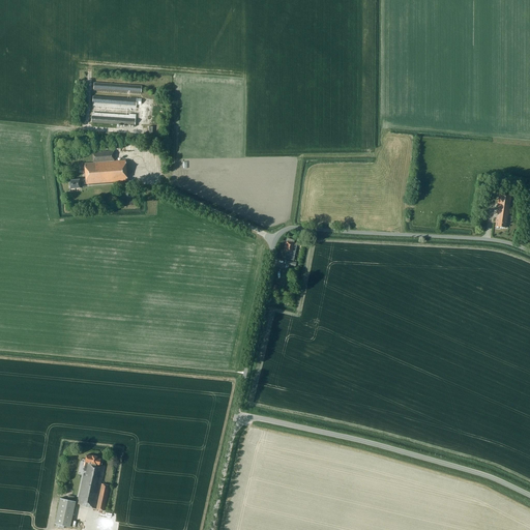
[(94,83),(93,89),(142,92),(142,86),(94,83)]
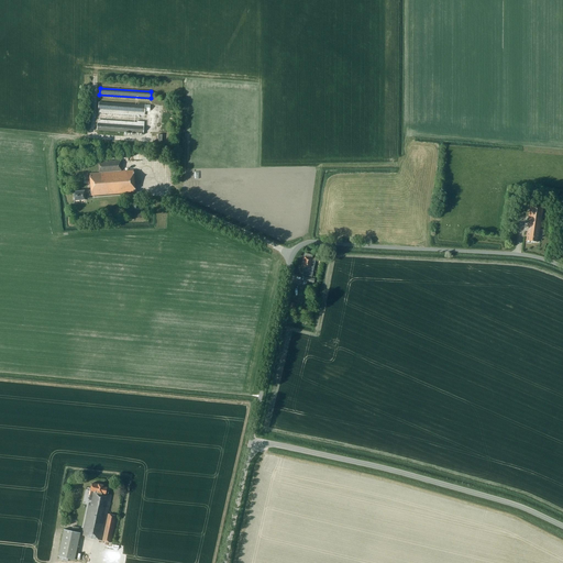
[(151,105),(145,105),(138,103),(138,105),(98,102),(98,110),(144,112),(145,110),(150,111),(151,105)]
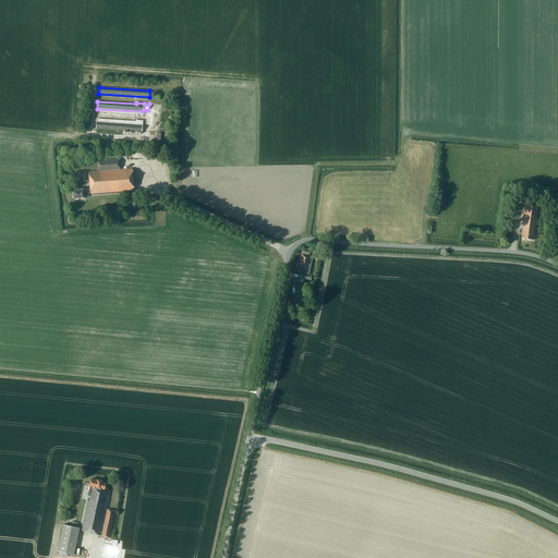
[(96,129),(142,132),(143,121),(136,120),(136,121),(97,119),(96,129)]
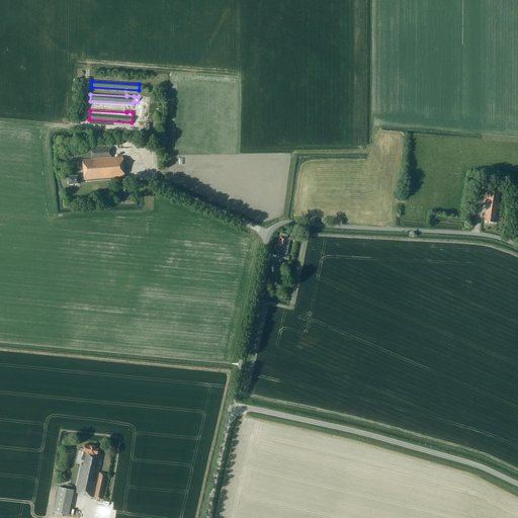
[(111,158),(110,147),(90,149),(91,159),(82,160),(84,175),(78,175),(68,176),(69,184),(78,183),(78,180),(84,180),(124,177),(122,157),(111,158)]
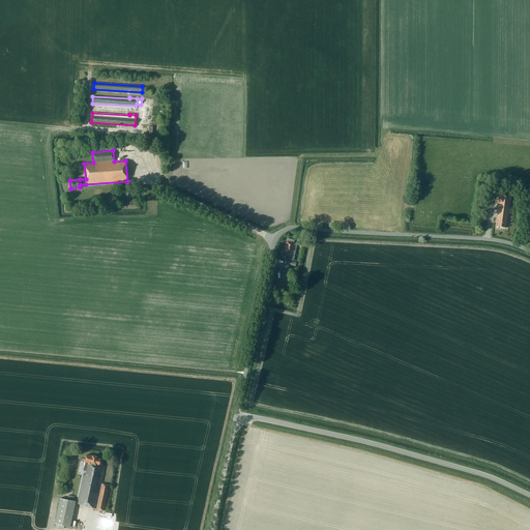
[(511,195),(499,194),(497,204),(498,204),(495,227),(507,228),(511,195)]
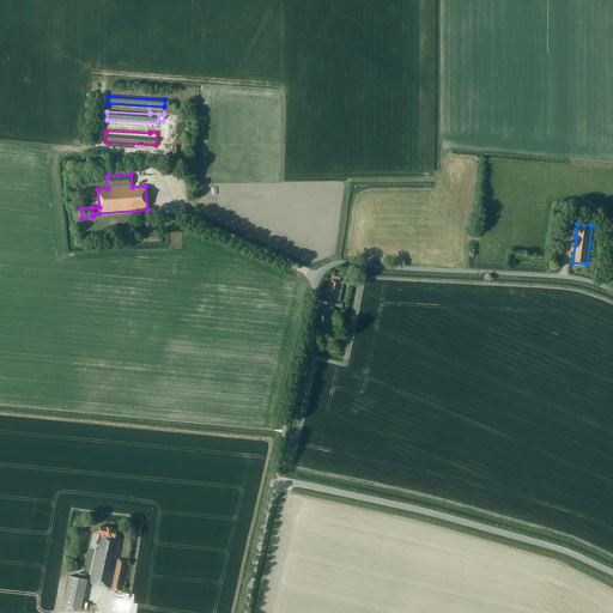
[(340,297),(344,281),(340,280),(341,278),(333,275),(329,290),(333,291),(332,296),(340,297)]
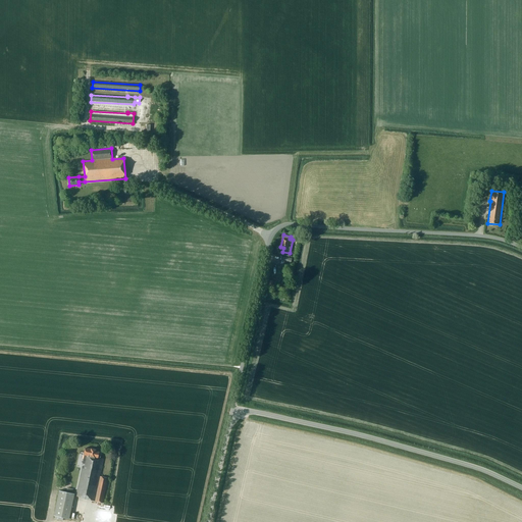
[(99,453),(96,452),(96,450),(91,449),(91,450),(86,449),(83,463),(86,464),(85,469),(82,468),(75,497),(103,503),(107,478),(99,476),(103,460),(101,459),(101,455),(103,454),(101,452),(99,453)]
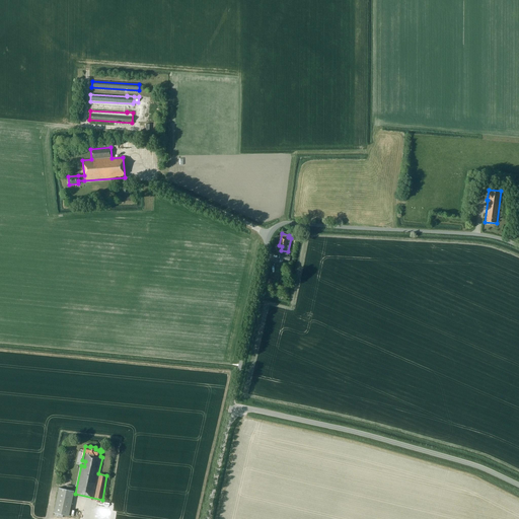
[(53,513),(69,516),(74,492),(59,488),(53,513)]
